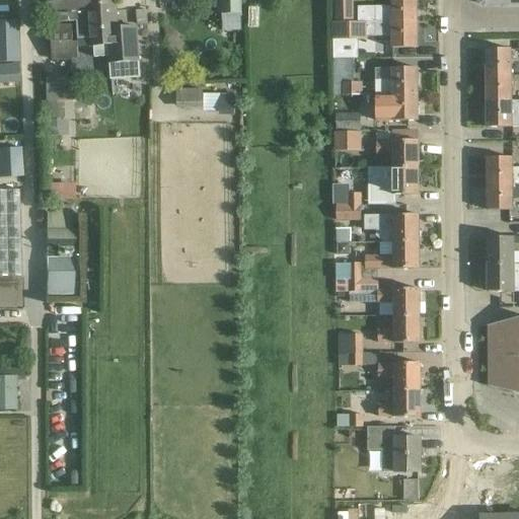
[(48,0),(50,22),(77,20),(78,38),(89,36),(90,46),(94,46),(94,56),(108,55),(109,63),(110,78),(139,76),(138,61),(136,26),(118,27),(115,0),(48,0)]
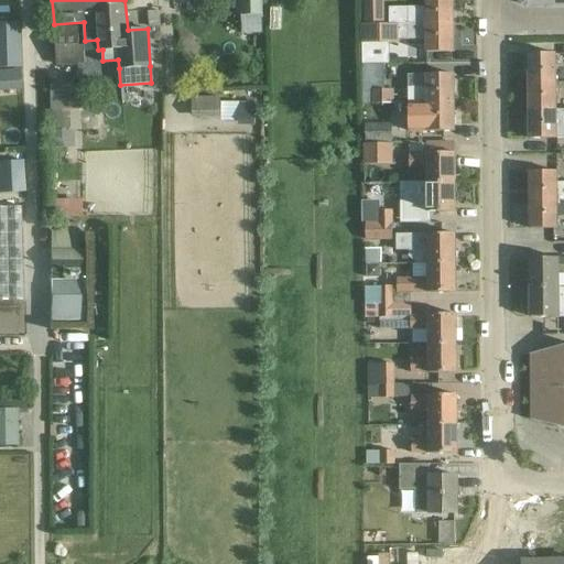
[(234,0),(235,17),(240,17),(241,34),(262,34),(262,17),(261,0),(234,0)]
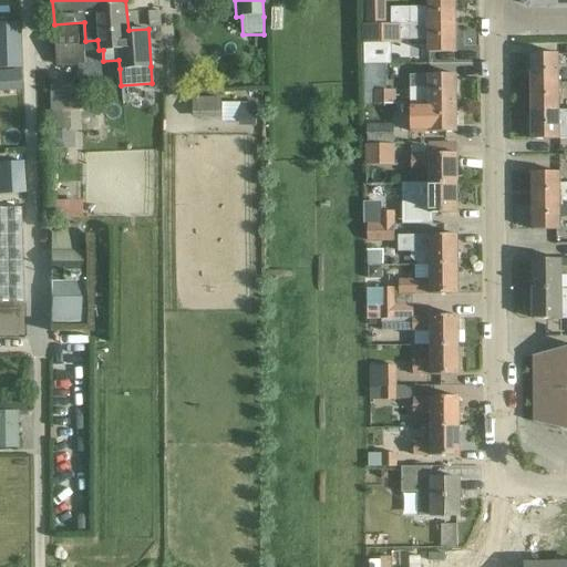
[(411,9),(390,9),(391,24),(411,24),(411,23),(455,23),(454,0),(428,0),(429,9),(411,9)]
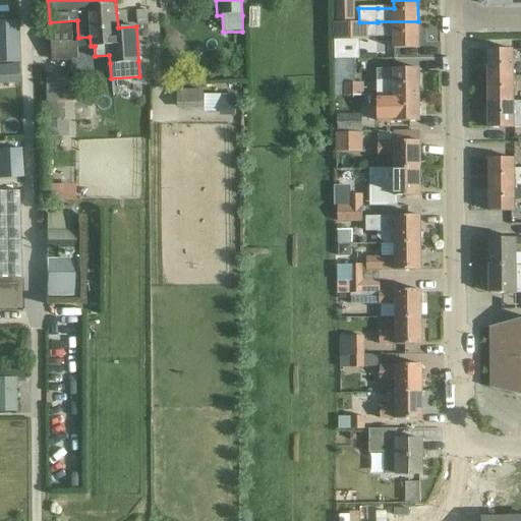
[(0,21),(0,62),(18,62),(17,21),(0,21)]
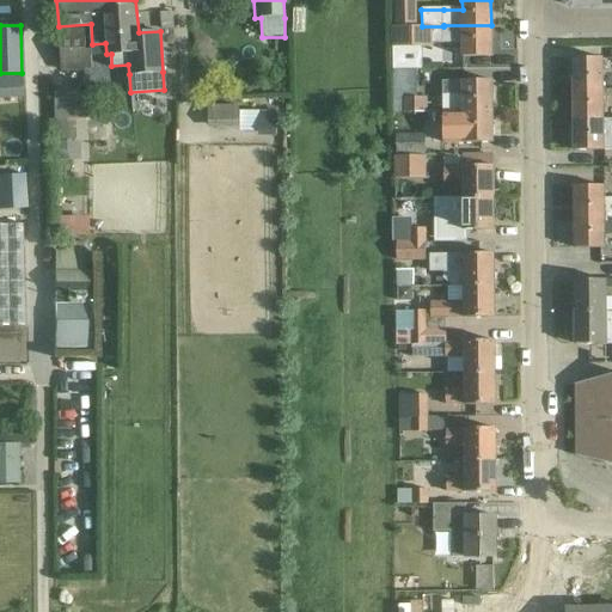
[(463,56),(491,56),(491,25),(444,25),(444,26),(422,26),(391,26),(391,48),(433,48),(433,43),(463,43),(463,56)]
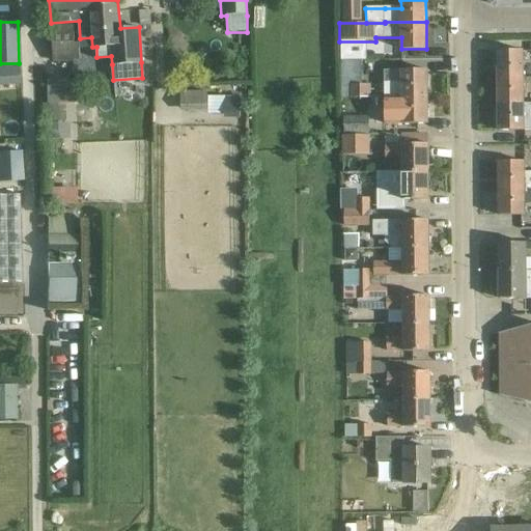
[(74,26),(52,27),(52,62),(66,62),(80,62),(79,43),(74,43),(74,26)]
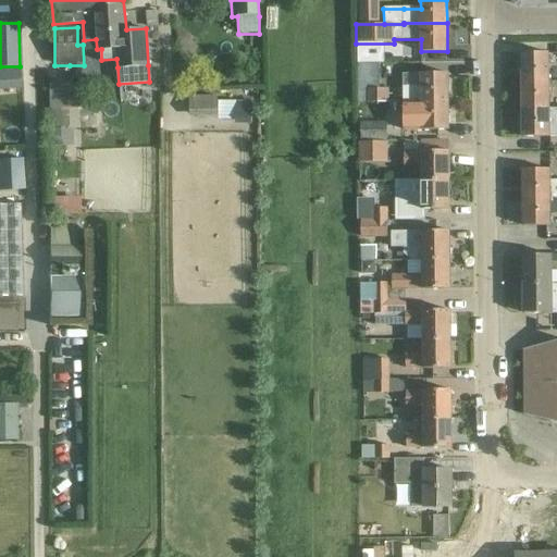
[(521,52),(522,81),(548,81),(548,52),(521,52)]
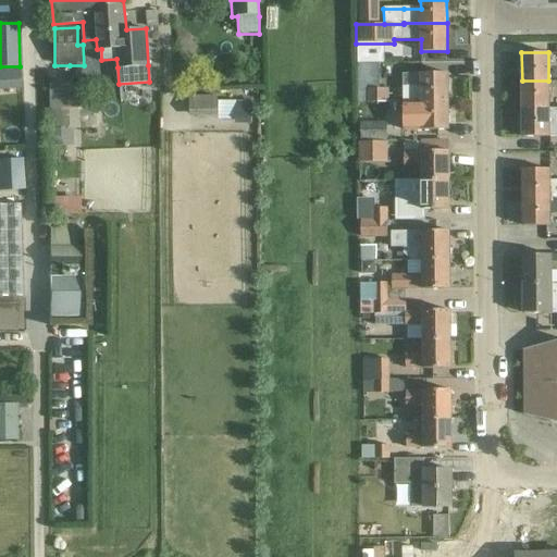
[(356,64),(357,102),(388,101),(387,88),(379,89),(379,63),(356,64)]
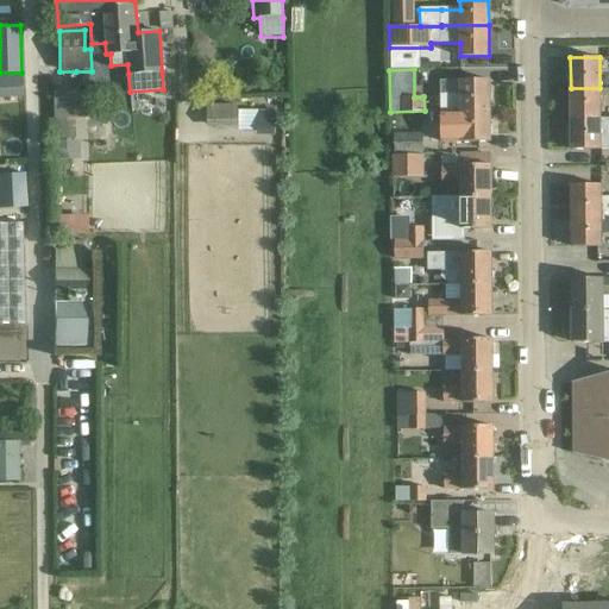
[(0,99),(23,98),(20,75),(0,76),(0,99)]
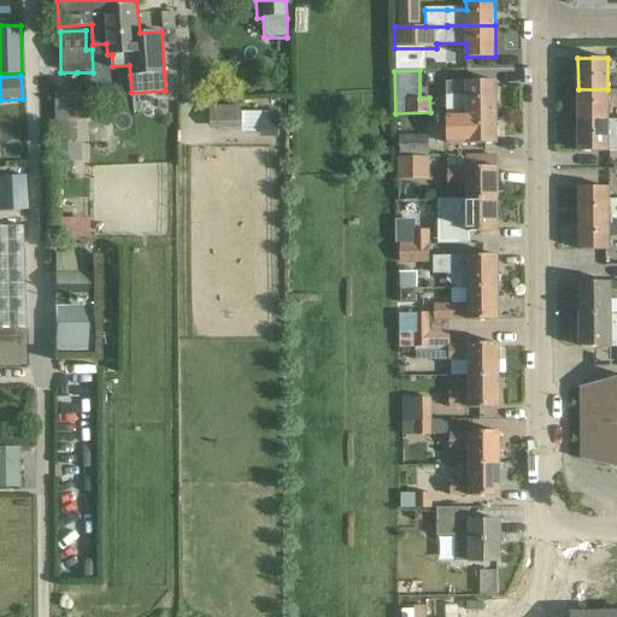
[(445,95),(446,113),(451,113),(451,112),(497,112),(495,81),(466,81),(466,95),(445,95)]
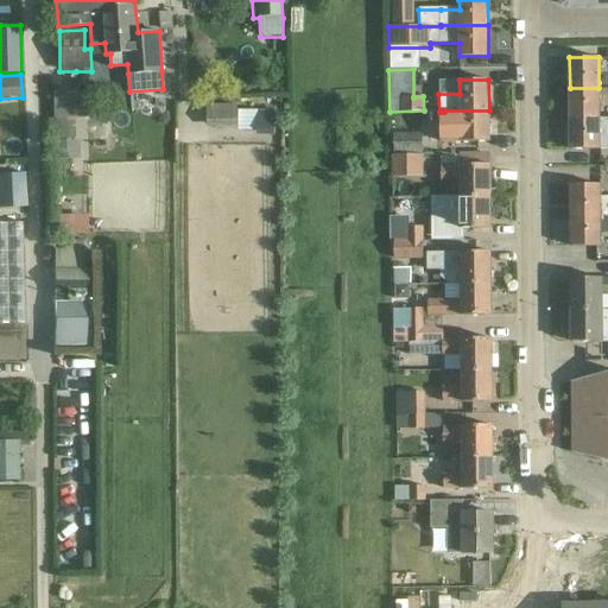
[(570,88),(570,119),(600,118),(599,88),(570,88)]
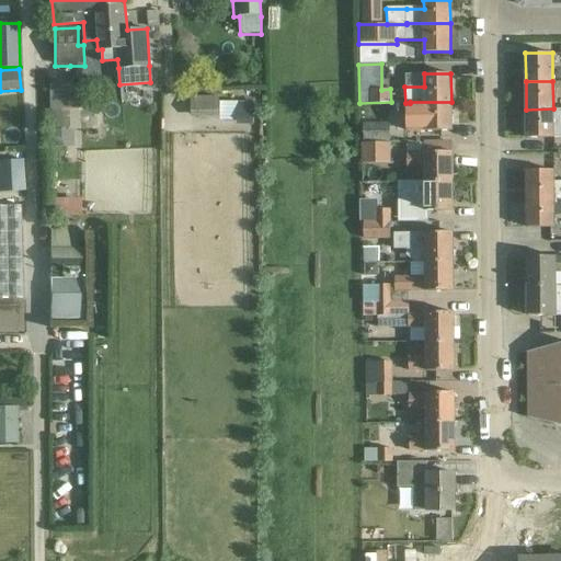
[(45,87),(47,130),(68,129),(67,111),(82,111),(81,86),(45,87)]
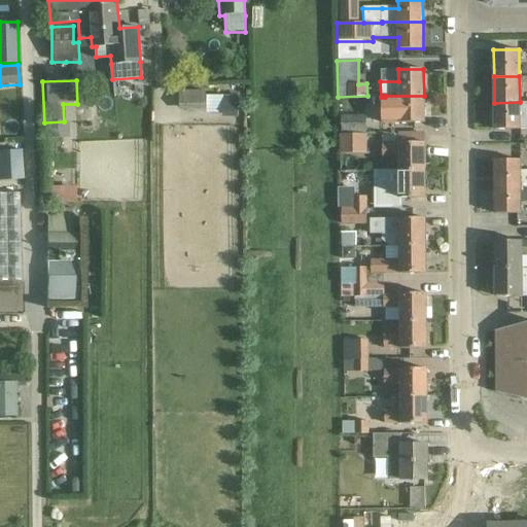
[(178,110),(205,109),(205,91),(178,91),(178,110)]
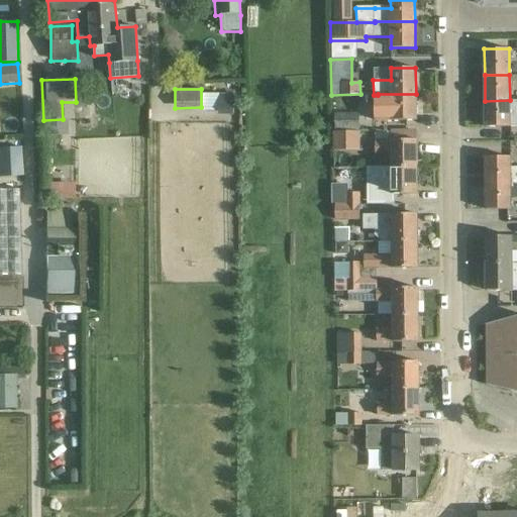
[(391,108),(391,120),(416,120),(416,94),(378,94),(378,95),(378,108),(391,108)]
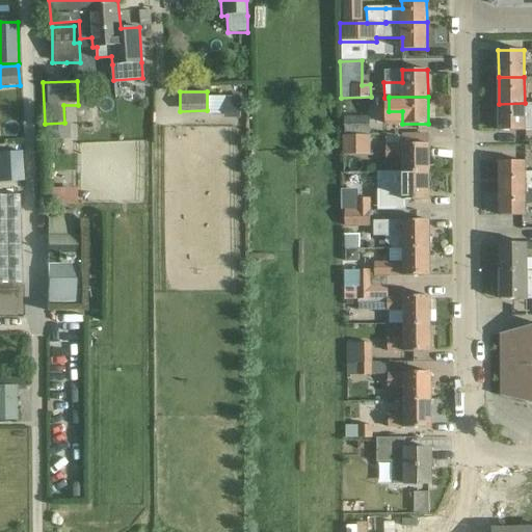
[(531,103),(525,103),(499,104),(499,131),(525,131),(531,130),(531,103)]
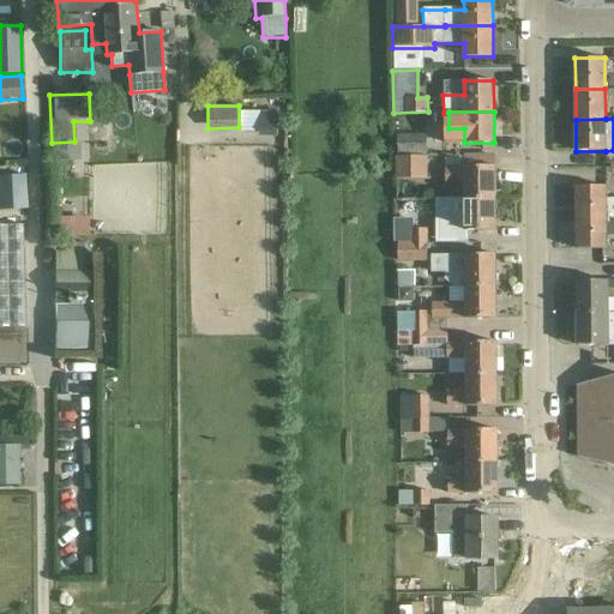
[(426,155),(446,155),(446,134),(397,134),(397,155),(426,155)]
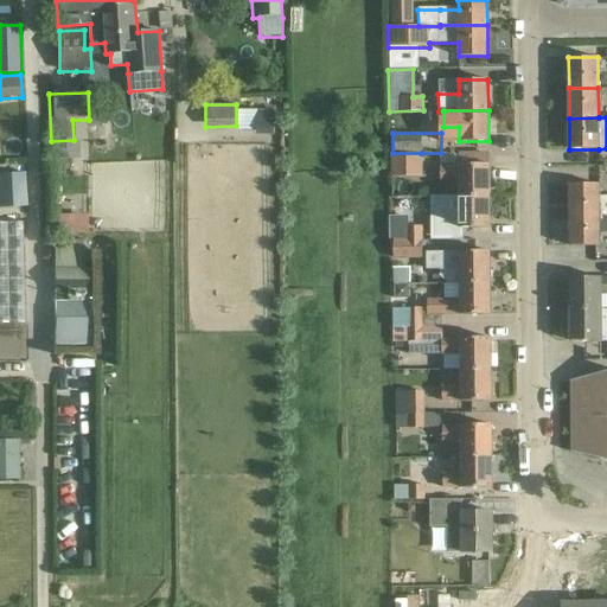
[(391,174),(407,174),(407,170),(421,170),(421,153),(393,153),(393,155),(391,155),(391,174)]
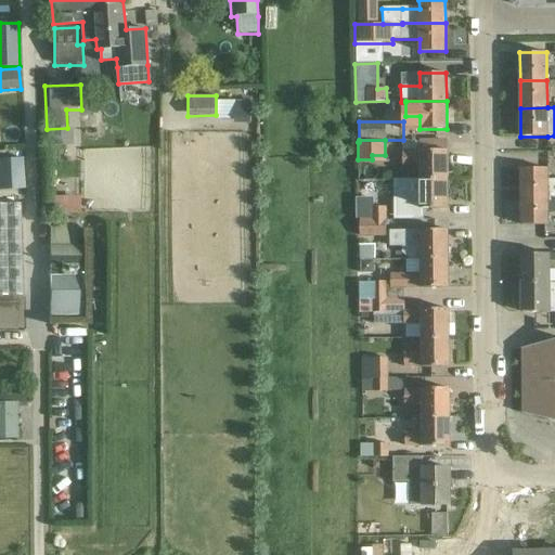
[(420,166),(420,179),(448,179),(447,150),(420,151),(401,151),(401,166),(420,166)]
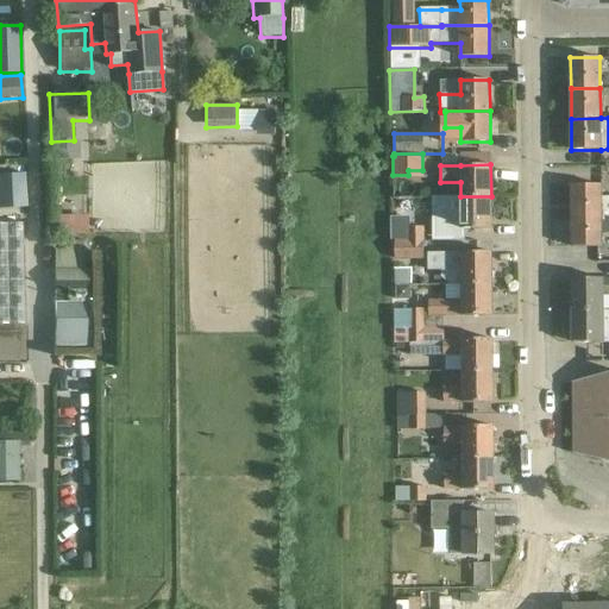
[(0,208),(26,207),(24,173),(0,174),(0,208)]
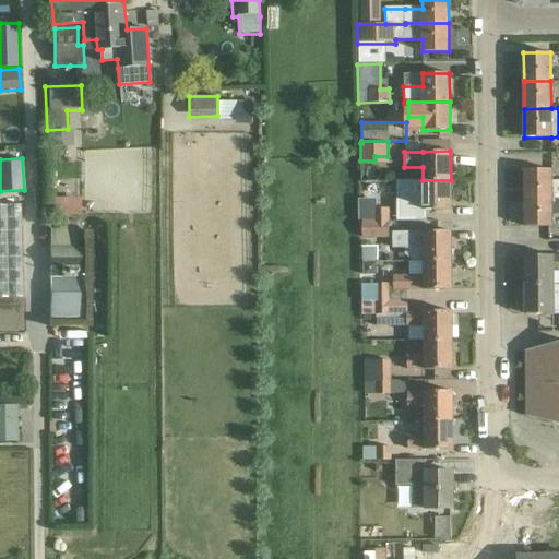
[(524,169),(525,198),(558,198),(558,180),(551,181),(551,169),(524,169)]
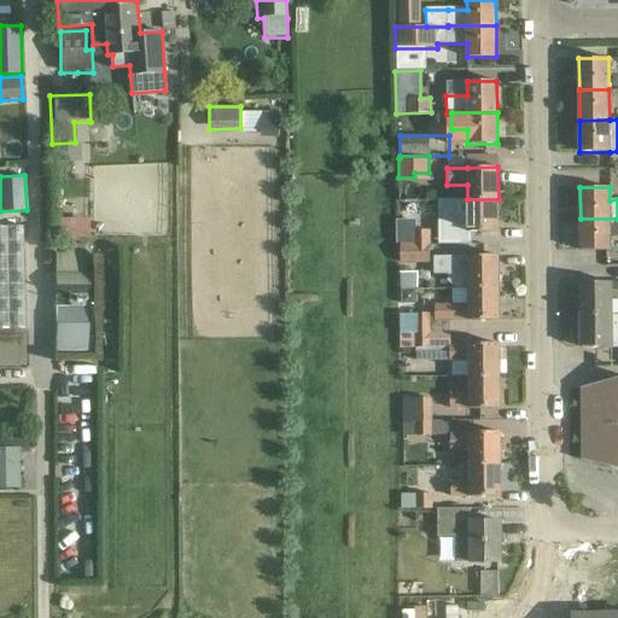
[(467,199),(439,200),(439,233),(439,242),(468,240),(468,232),(499,232),(499,199),(467,199)]
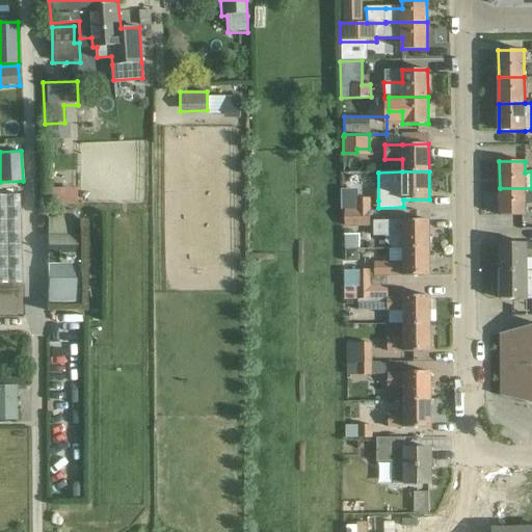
[(531,188),(500,188),(500,215),(526,215),(526,205),(531,205),(531,188)]
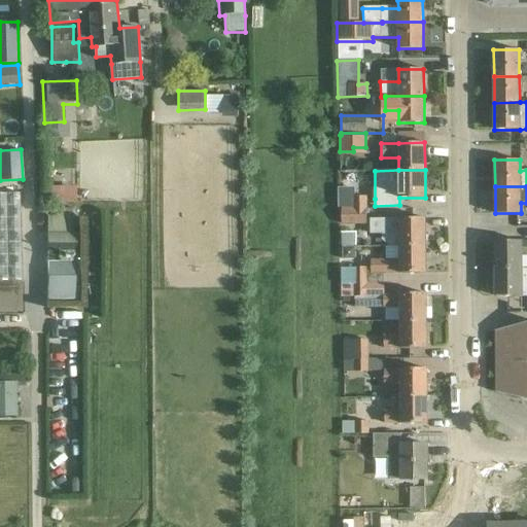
[(47,204),(76,204),(76,189),(47,189),(47,204)]
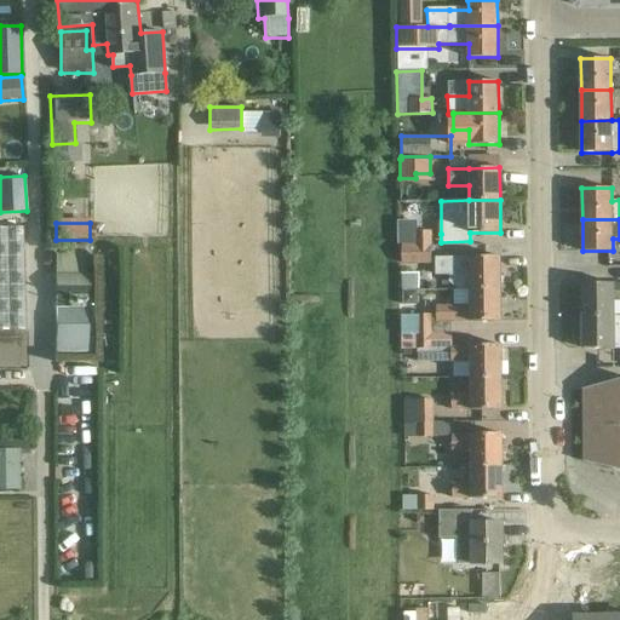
[(401,225),(401,246),(431,245),(431,231),(415,231),(415,225),(401,225)]
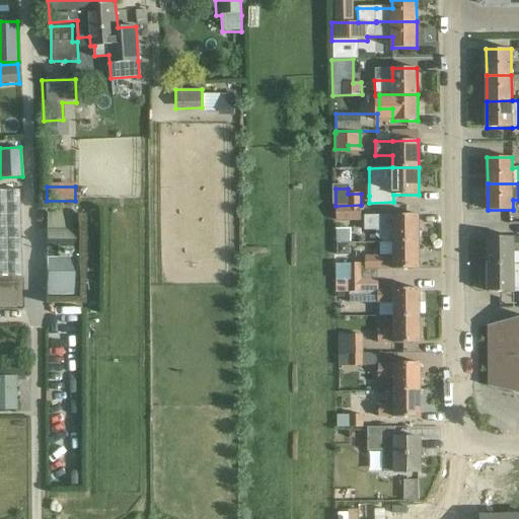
[(0,190),(0,276),(18,276),(18,190),(0,190)]
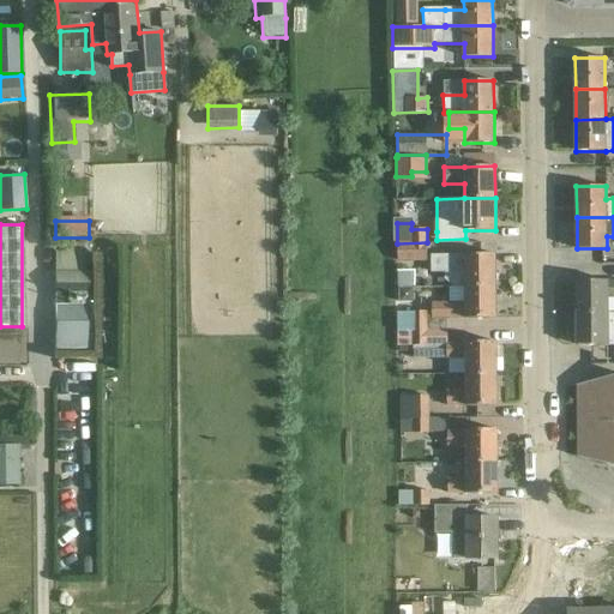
[(54,350),(91,350),(91,321),(85,321),(85,271),(84,271),(84,242),(54,242),(54,350)]
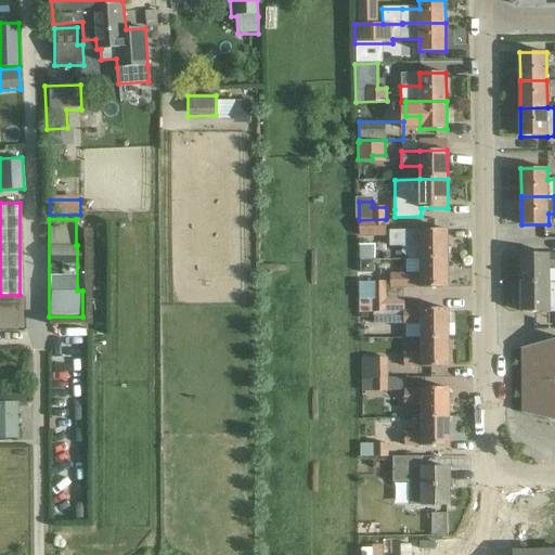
[(386,219),(359,220),(359,236),(386,236),(386,219)]
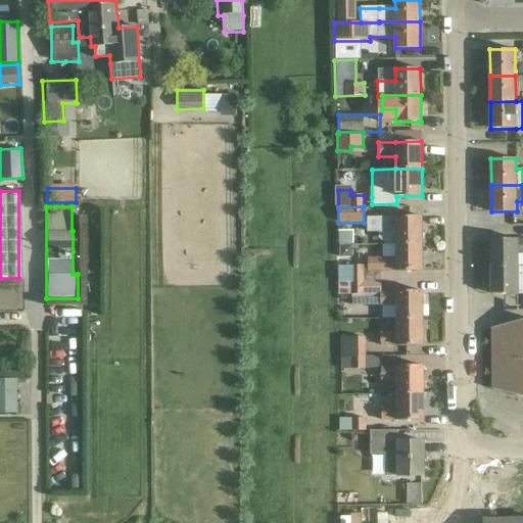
[(386,244),(396,244),(422,243),(422,217),(367,217),(367,233),(378,233),(379,238),(386,244)]
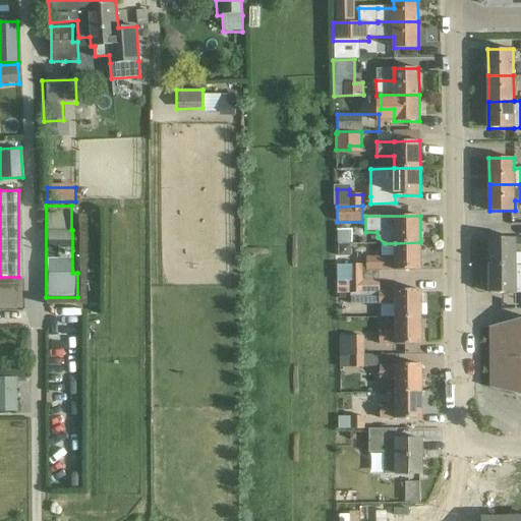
[(336,228),(335,242),(350,243),(350,228),(336,228)]
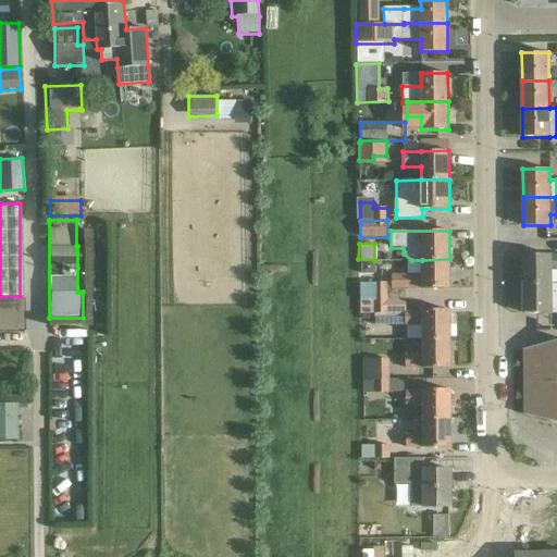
[(523,255),(523,284),(552,284),(552,271),(556,270),(556,255),(552,256),(552,255),(523,255)]
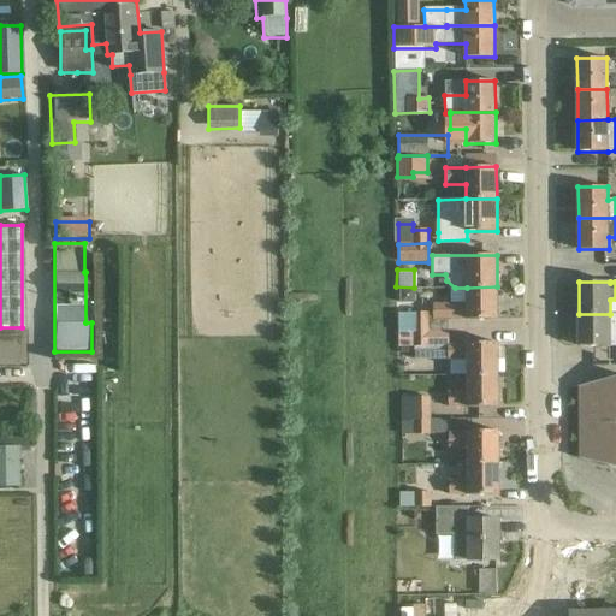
[(397,313),(398,332),(413,332),(448,332),(448,320),(467,319),(498,319),(497,286),(467,288),(467,302),(432,303),(432,312),(397,313)]
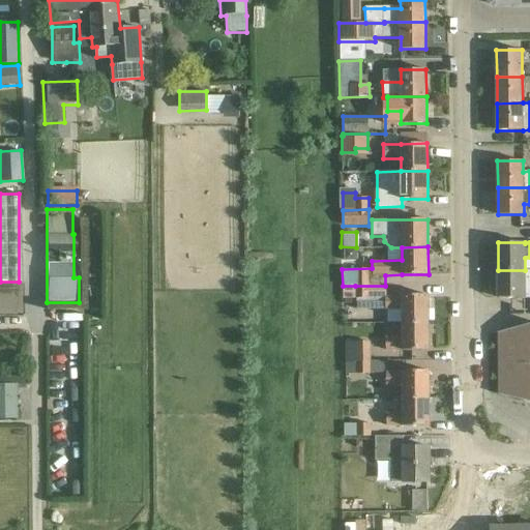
[(498,270),(498,298),(529,297),(529,283),(525,284),(525,270),(498,270)]
